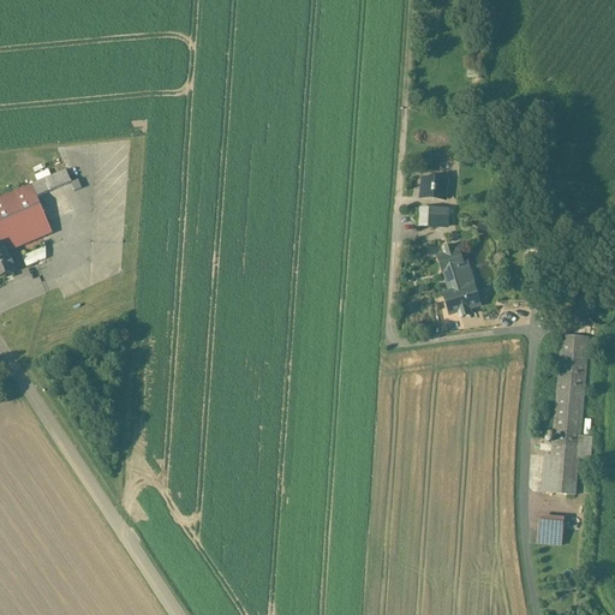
[(24,187),(24,189),(25,193),(27,193),(29,201),(30,199),(30,201),(37,197),(71,183),(66,171),(24,187)]
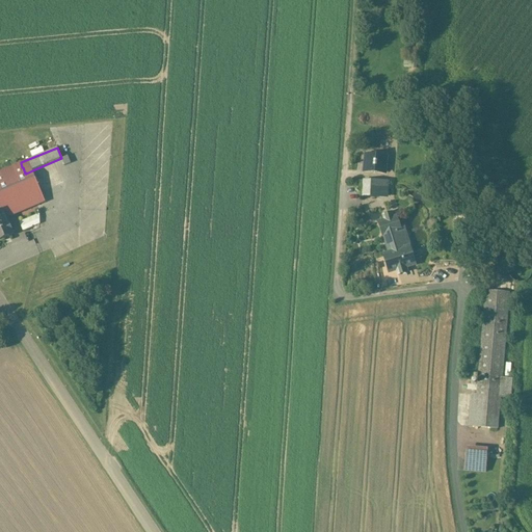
[(387,158),(366,156),(365,171),(384,174),(387,158)]
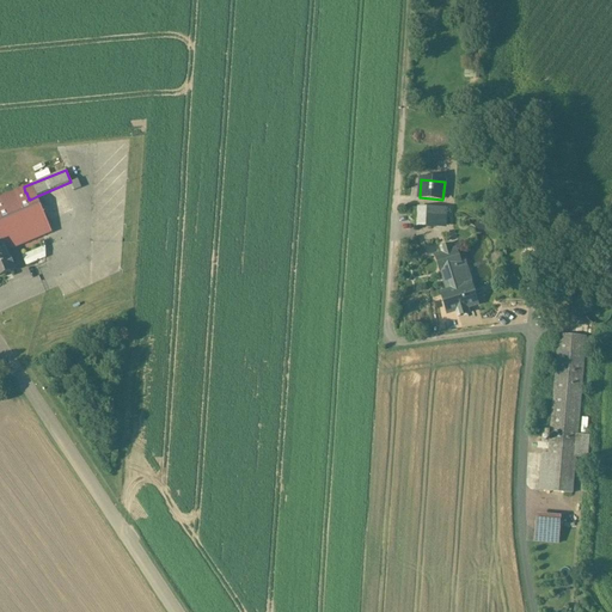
[(24,187),(0,196),(0,238),(1,243),(2,242),(6,251),(48,234),(44,225),(48,224),(37,196),(30,200),(30,199),(29,200),(26,193),(25,193),(24,188),(24,187)]
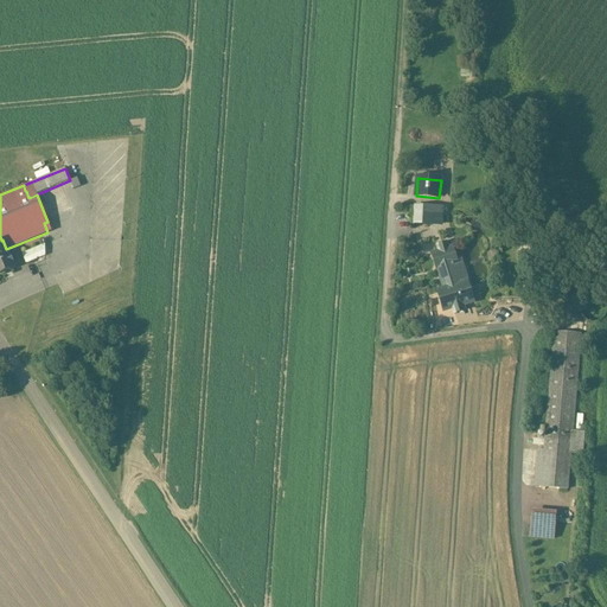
[(442,209),(415,208),(414,223),(441,224),(442,209)]
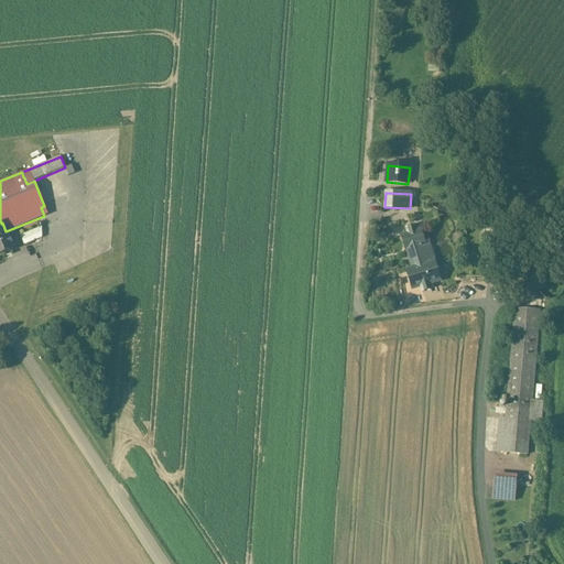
[(1,224),(0,224),(0,255),(14,249),(11,239),(9,239),(6,231),(2,223),(1,224)]
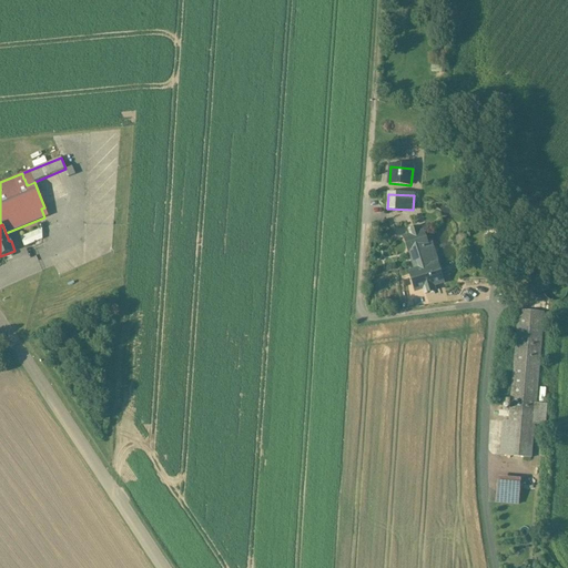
[(432,245),(427,246),(423,232),(419,233),(418,227),(409,231),(411,235),(397,240),(402,254),(411,252),(418,274),(413,276),(417,291),(424,288),(425,293),(434,291),(433,286),(443,283),(437,265),(438,265),(432,245)]
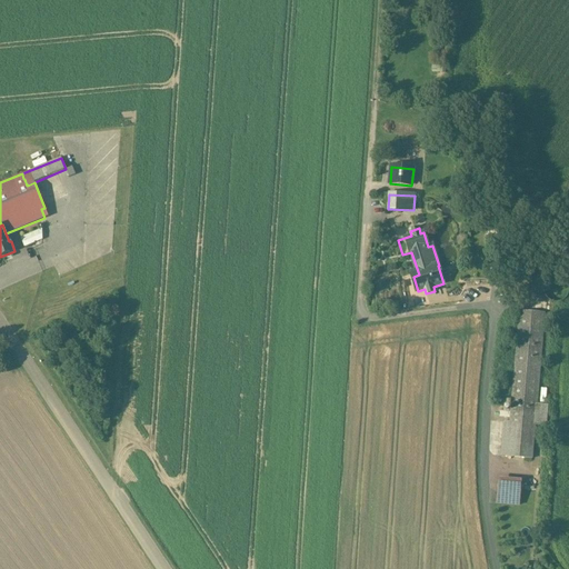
[(43,229),(22,237),(27,247),(47,238),(43,229)]
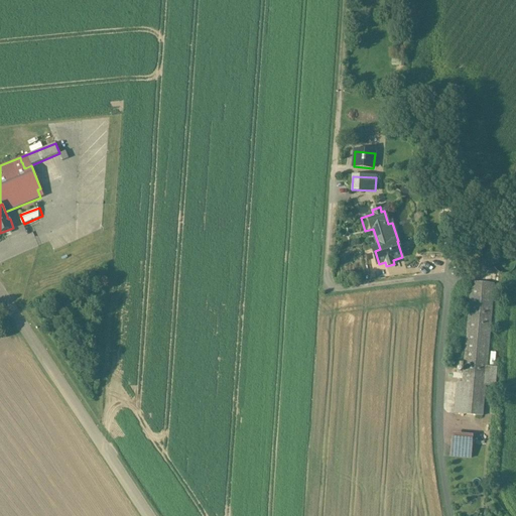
[(494,284),(472,282),(463,383),(458,382),(455,414),(483,416),(494,284)]
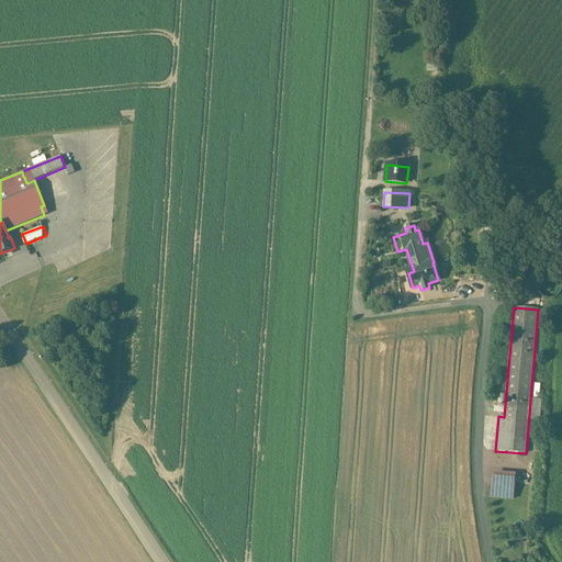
[(515,481),(492,480),(491,497),(514,499),(515,481)]
